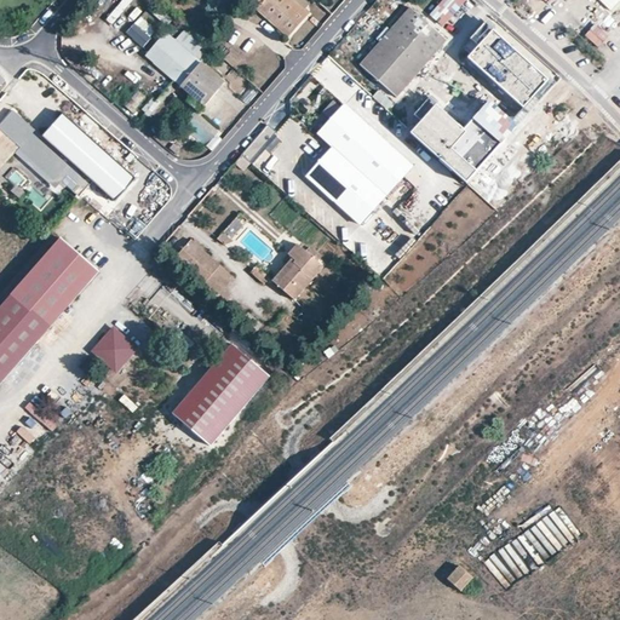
[(308,13),(292,0),(256,0),(251,6),(287,39),(308,13)]
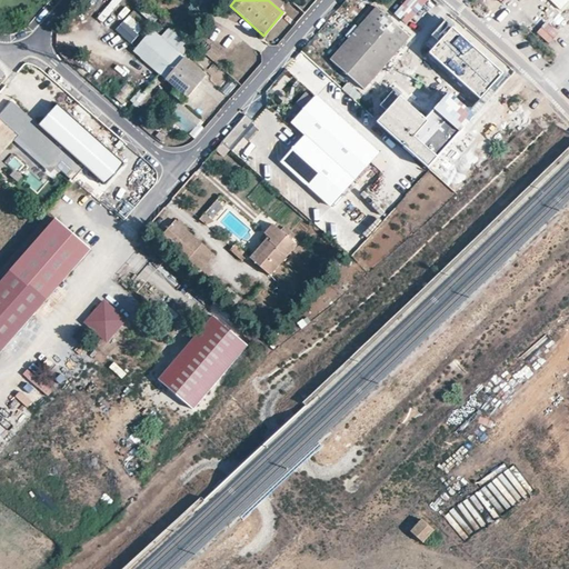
[(411,0),(425,11),(433,1),(432,0),(411,0)]
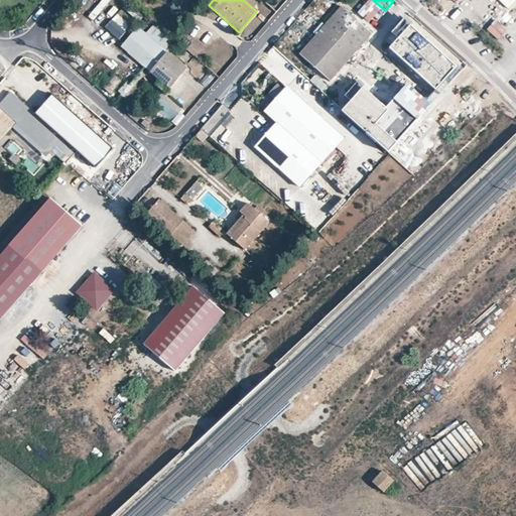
[(330,83),(371,33),(340,7),(297,54),(330,83)]
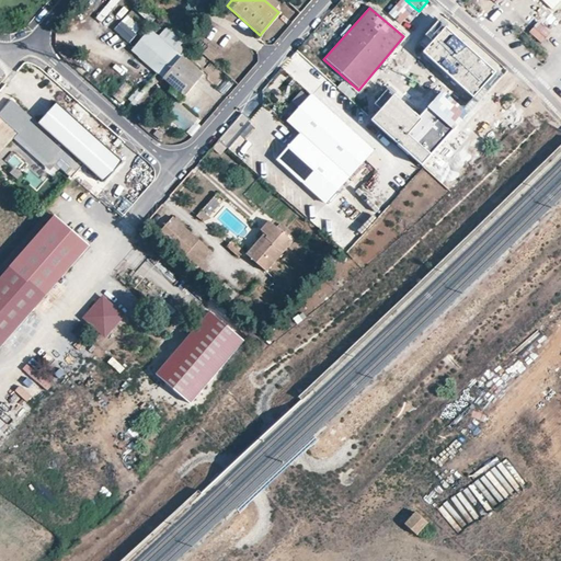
[(114,31),(130,43),(141,26),(125,14),(114,31)]
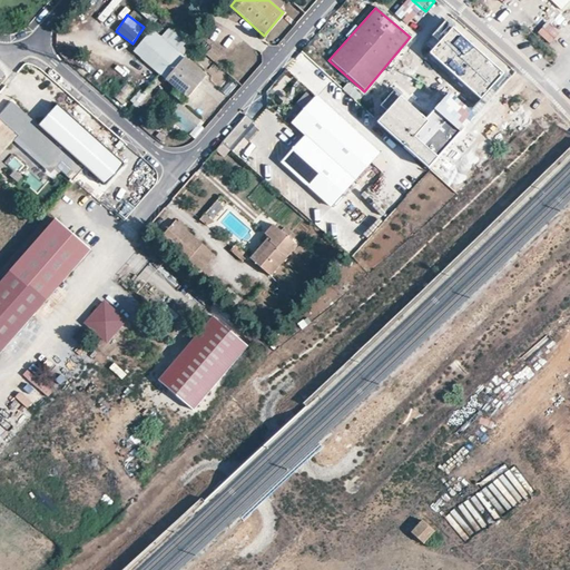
[(195,31),(185,22),(180,29),(189,37),(195,31)]
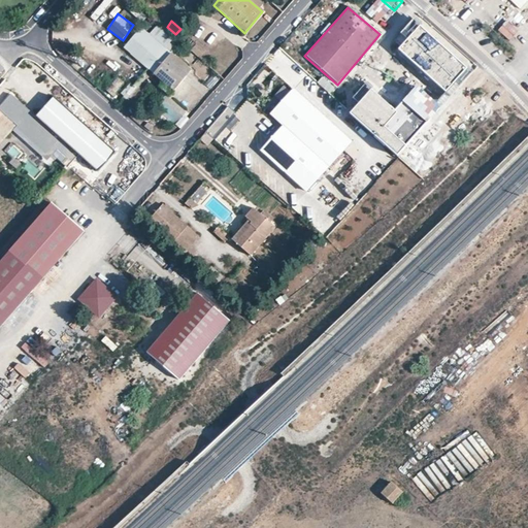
[(408,40),(421,27),(415,21),(402,34),(408,40)]
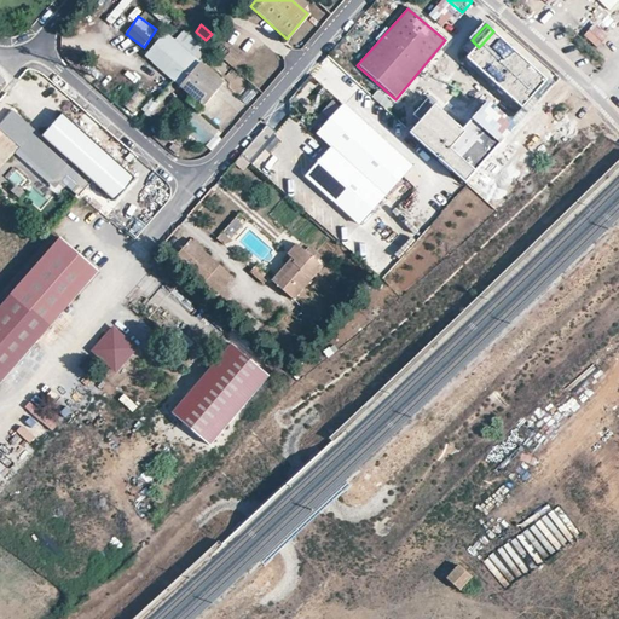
[(230,69),(185,28),(175,39),(165,32),(144,56),(203,108),(224,82),(220,79),(230,69)]
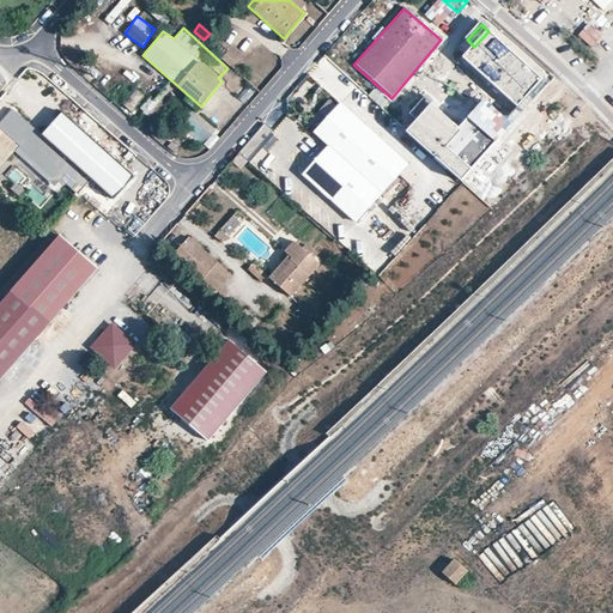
[(544,80),(489,31),(474,47),(463,59),(519,108),(544,80)]
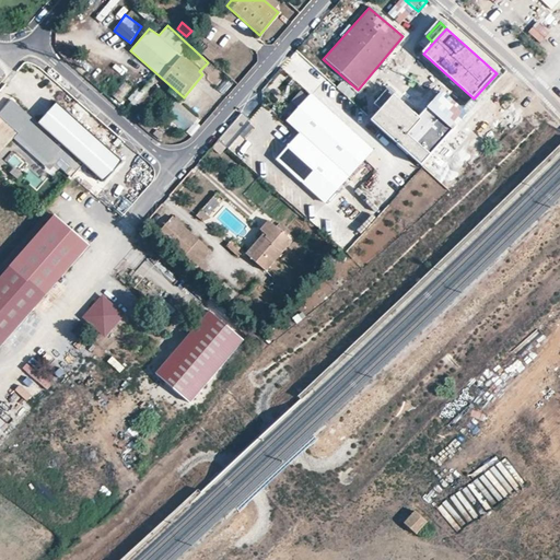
[(132,88),(125,81),(112,95),(119,102),(132,88)]
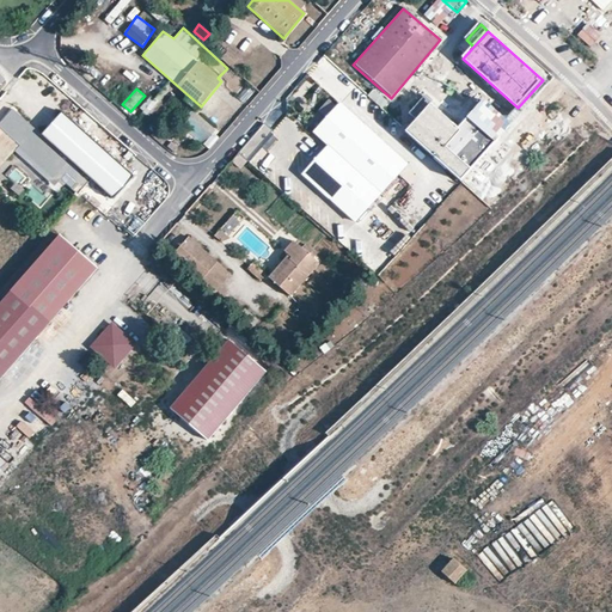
[(385,109),(390,101),(373,89),(367,97),(385,109)]
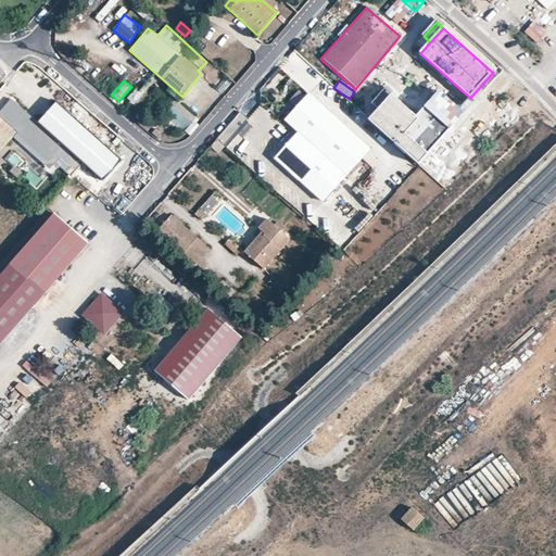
[(418,118),(391,96),(369,122),(418,163),(462,113),(439,93),(418,118)]
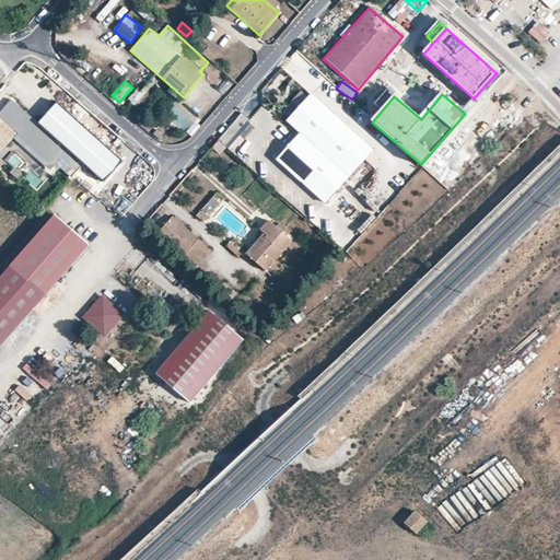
[(372,151),(311,96),(287,123),(299,133),(335,165),(311,191),(324,203),(372,151)]
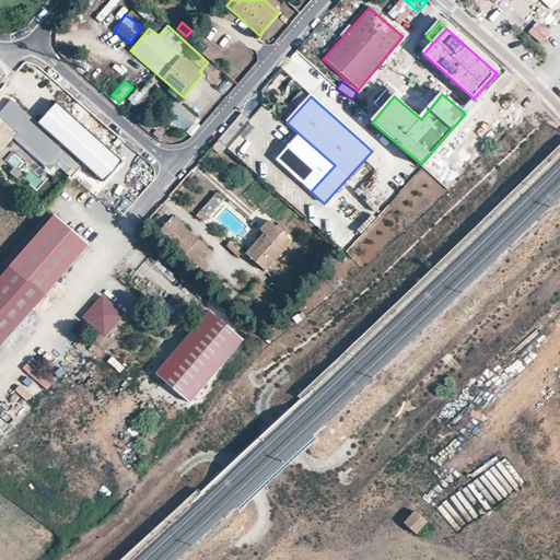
[(39,123),(13,100),(0,113),(0,151),(13,137),(50,170),(61,159),(71,167),(66,173),(72,178),(84,164),(39,123)]
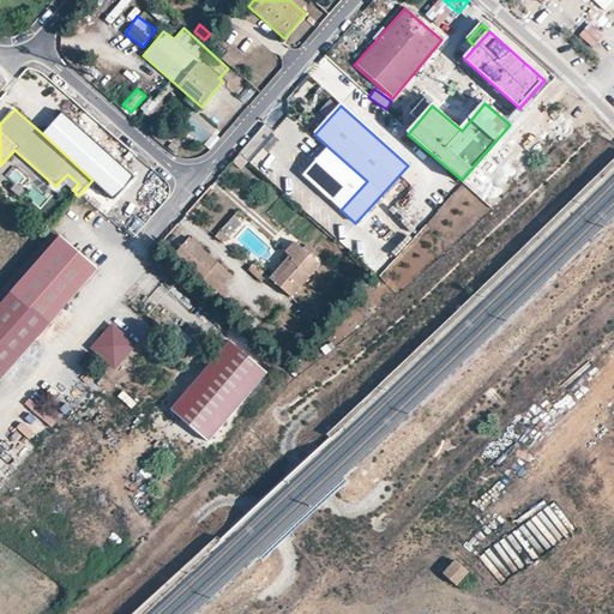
[(62,113),(43,134),(92,180),(114,198),(133,176),(62,113)]
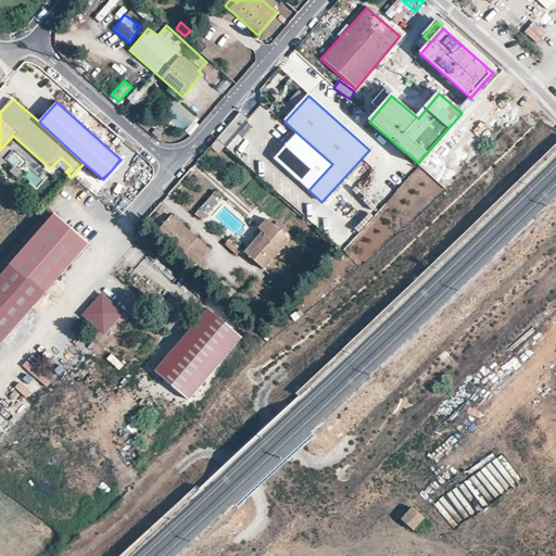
[(150,135),(158,141),(163,135),(156,128),(150,135)]
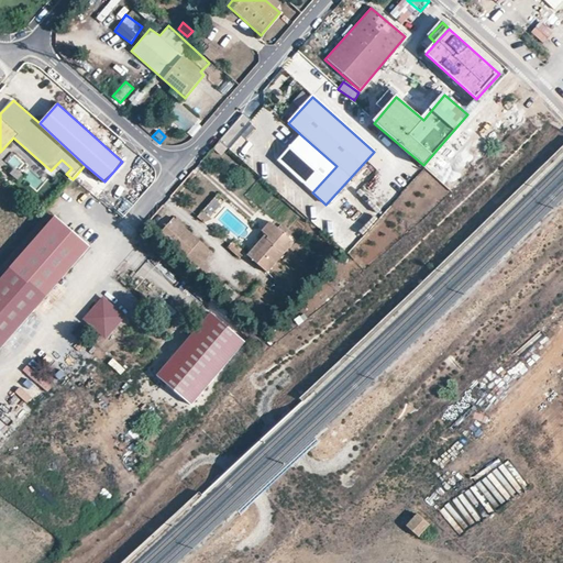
[(300,134),(276,161),(312,192),(337,166),(300,134)]
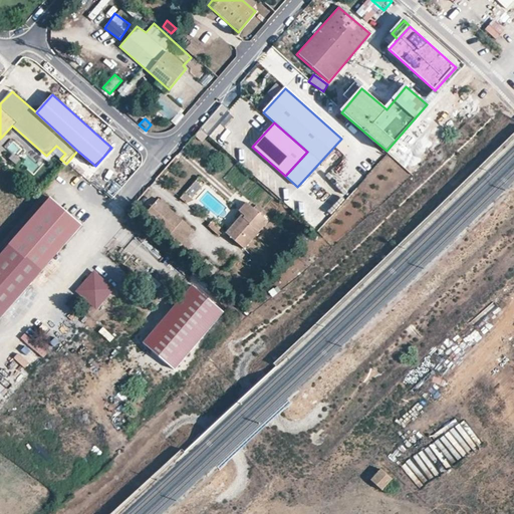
[(179,197),(186,204),(206,185),(199,178),(179,197)]
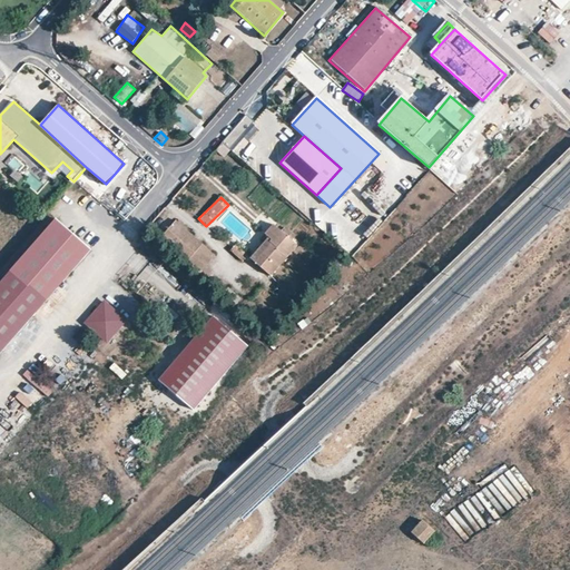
[(202,244),(176,220),(159,239),(185,264),(202,244)]
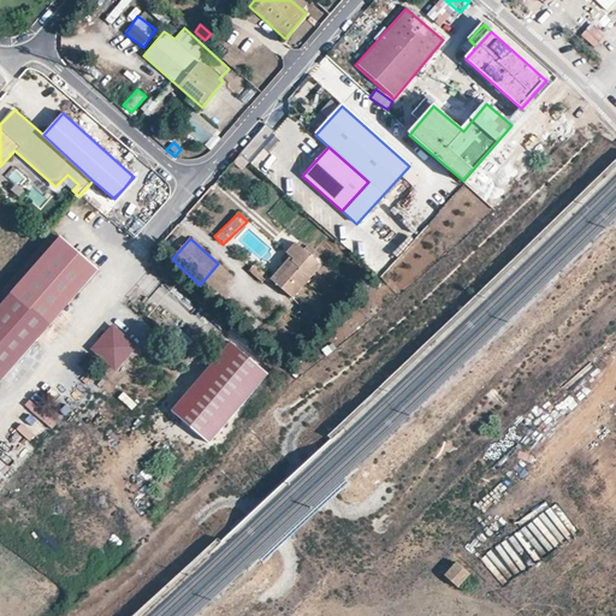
[(100,272),(64,240),(0,309),(0,385),(1,386),(100,272)]
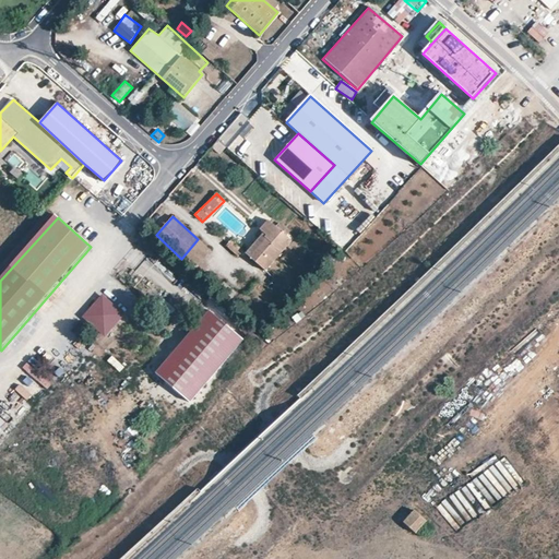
[(290,240),(266,221),(259,229),(262,233),(245,252),(264,270),(290,240)]
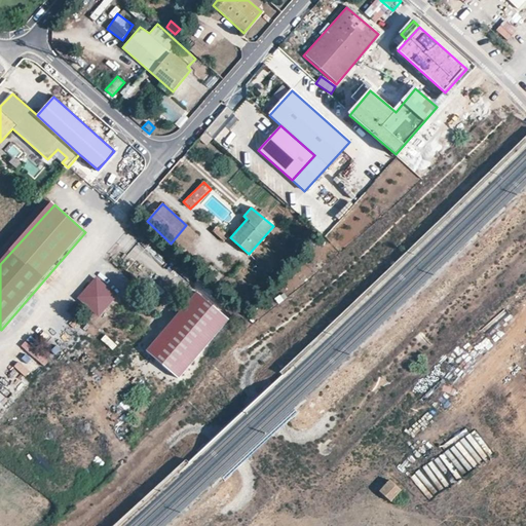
[(197,235),(186,225),(171,243),(182,254),(197,235)]
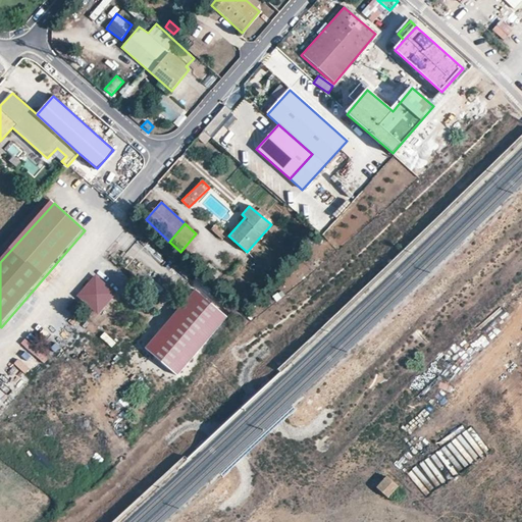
[(225,236),(214,224),(209,230),(220,241),(225,236)]
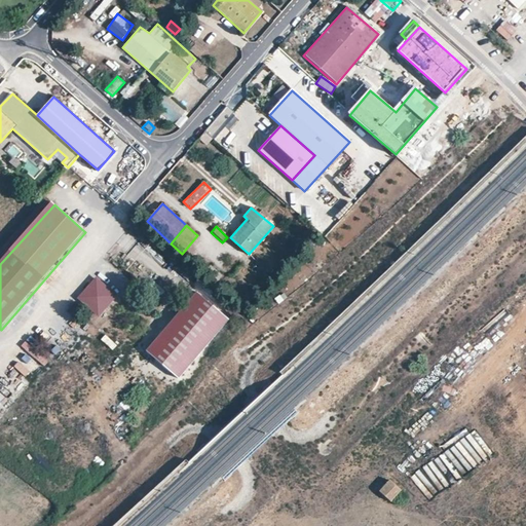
[(283,278),(274,271),(265,282),(273,288),(283,278)]
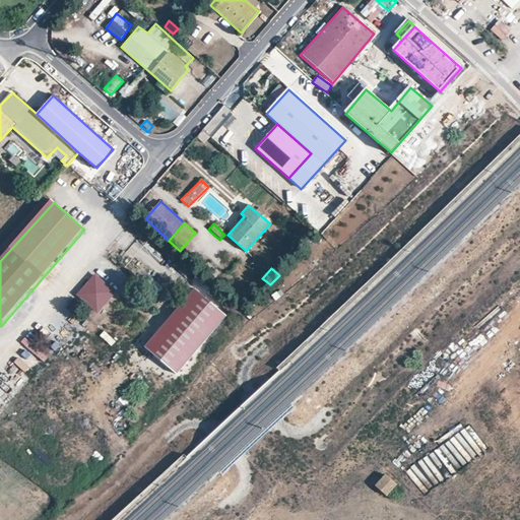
[(115,293),(95,275),(78,295),(98,312),(115,293)]
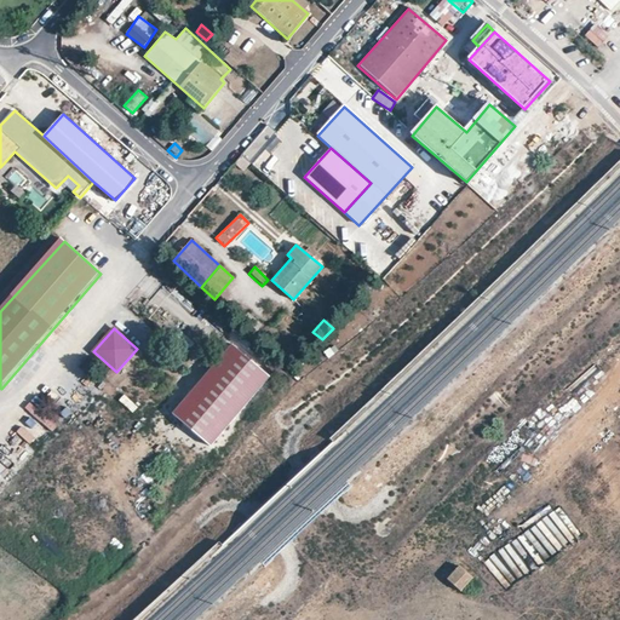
[(315,337),(308,332),(298,340),(304,346),(315,337)]
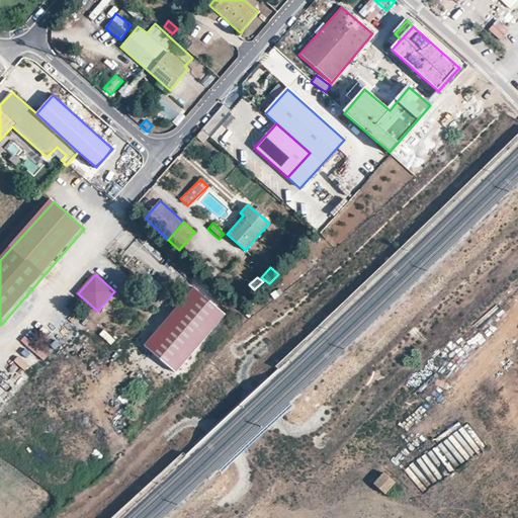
[(242,298),(236,292),(229,299),(235,306),(242,298)]
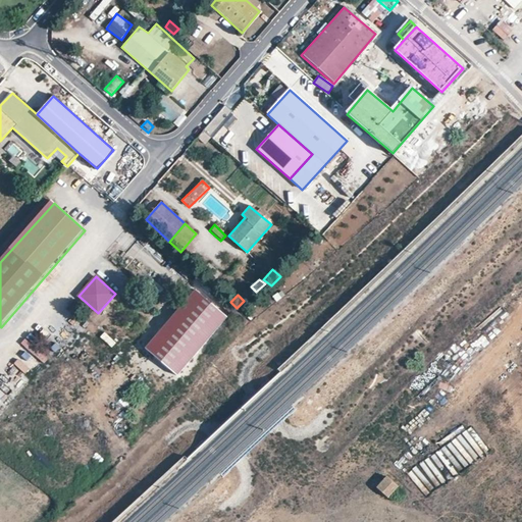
[(407,493),(385,476),(375,487),(388,499),(392,497),(399,503),(407,493)]
